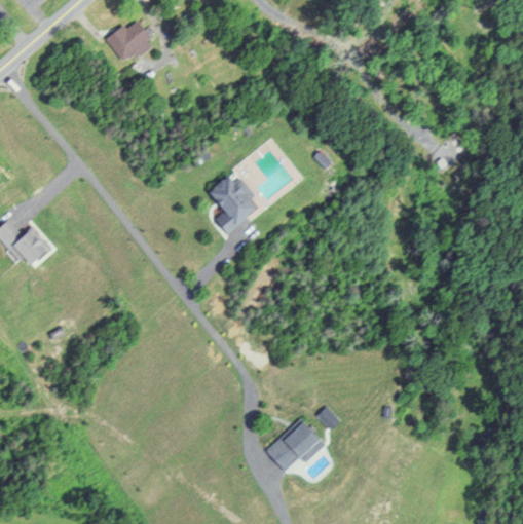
[(104,42),(123,67),(154,42),(135,17),(104,42)]
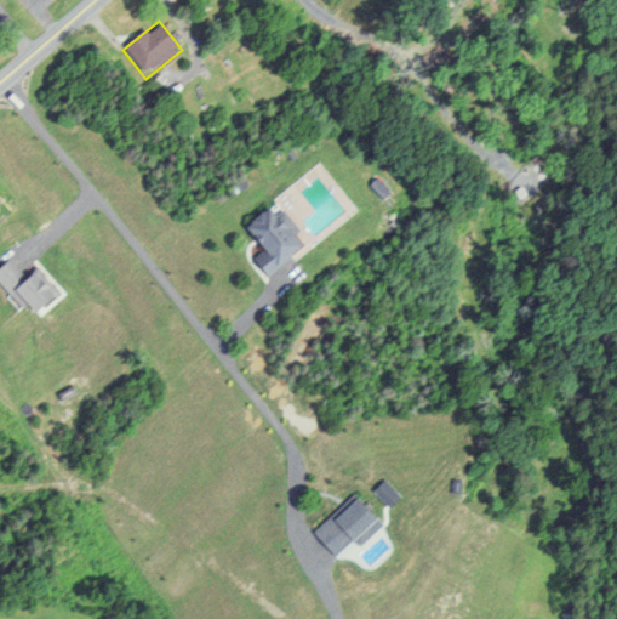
[(389,199),(381,182),(372,187),(382,204),(389,199)]
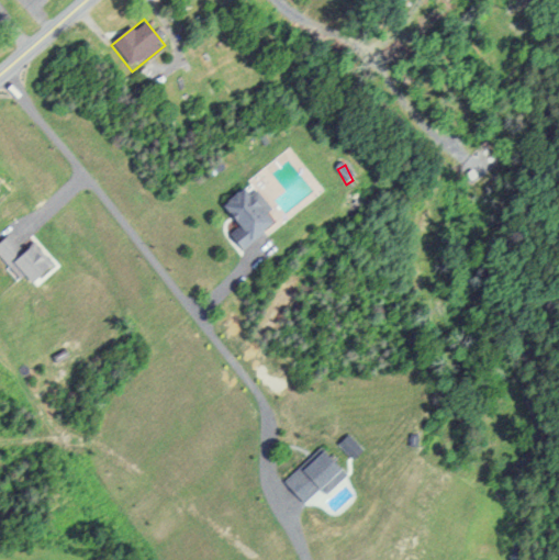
[(0,253),(33,289),(56,267),(34,244),(25,253),(9,234),(0,242),(0,253)]
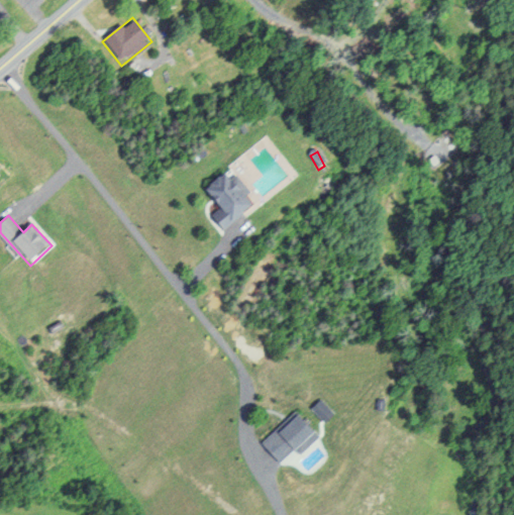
[(326,423),(333,414),(317,401),(309,410),(326,423)]
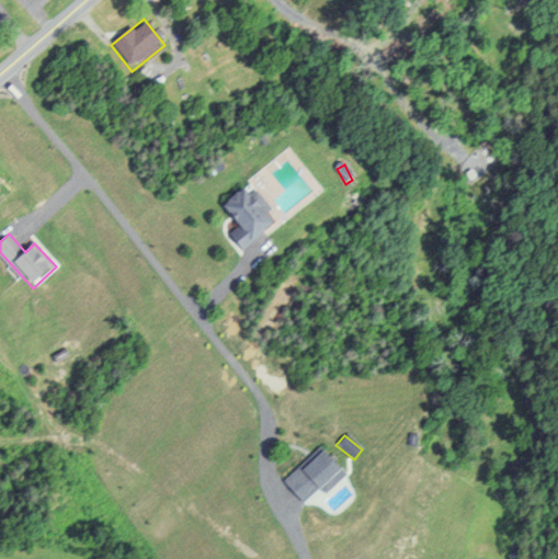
[(321,489),(323,491),(346,472),(327,448),(286,481),(304,503),(321,489)]
